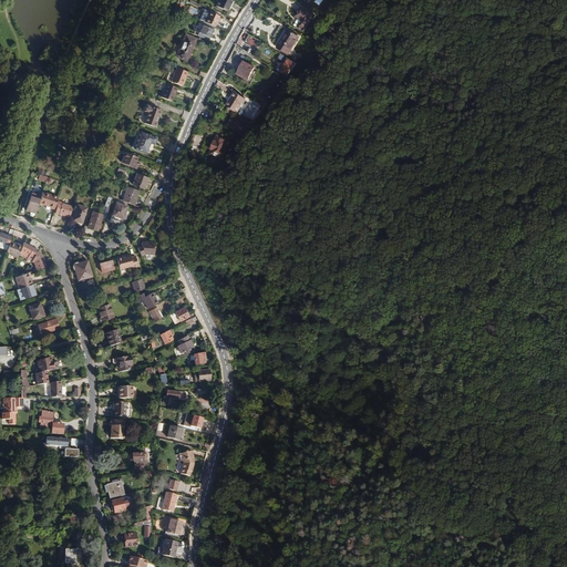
[(226,12),(229,7),(232,8),(234,2),(229,0),(217,0),(215,6),(226,12)]
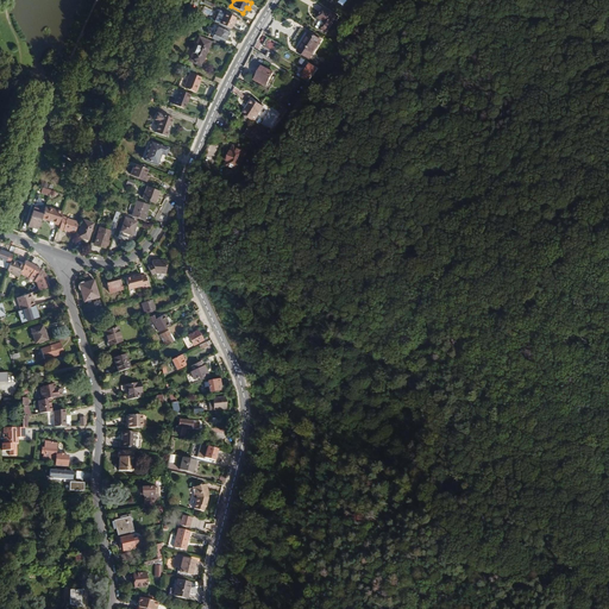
[(325,33),(336,16),(324,8),(316,18),(320,19),(315,27),(325,33)]
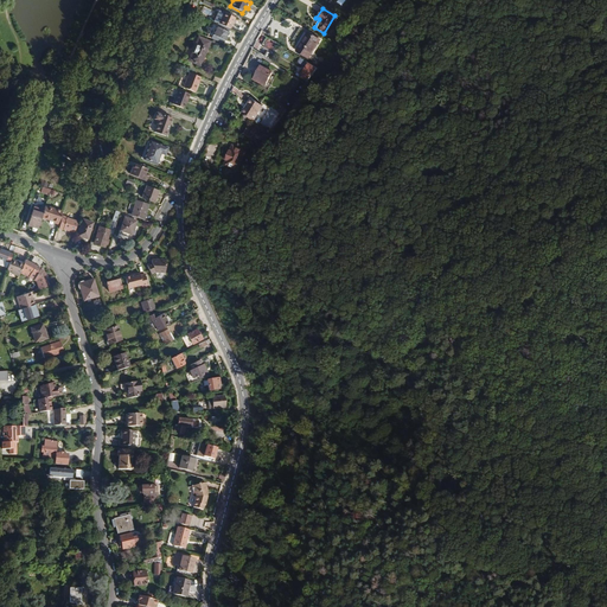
[(230,29),(235,18),(223,12),(218,24),(230,29)]
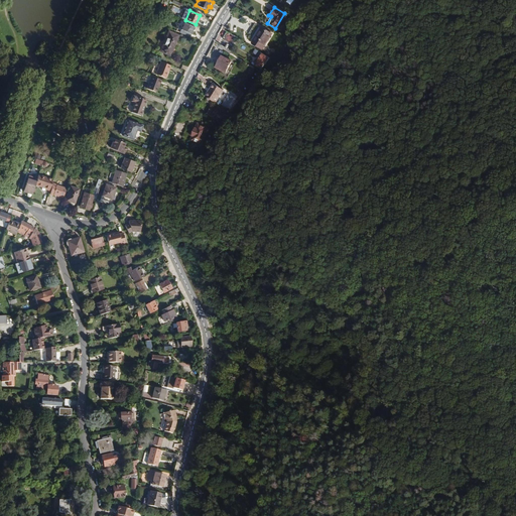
[(189,37),(196,24),(185,20),(184,20),(179,33),(189,37)]
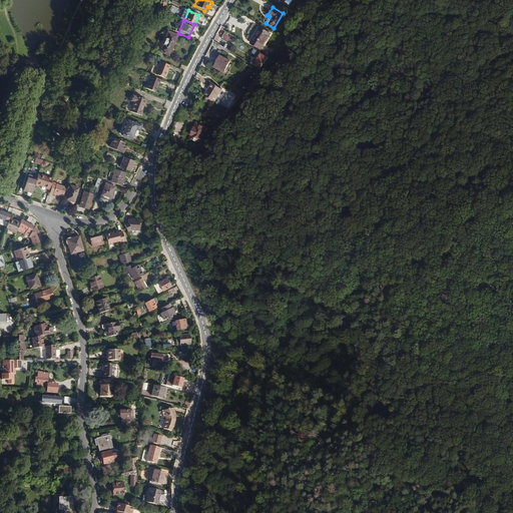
[(261,49),(271,34),(261,27),(250,43),(261,49)]
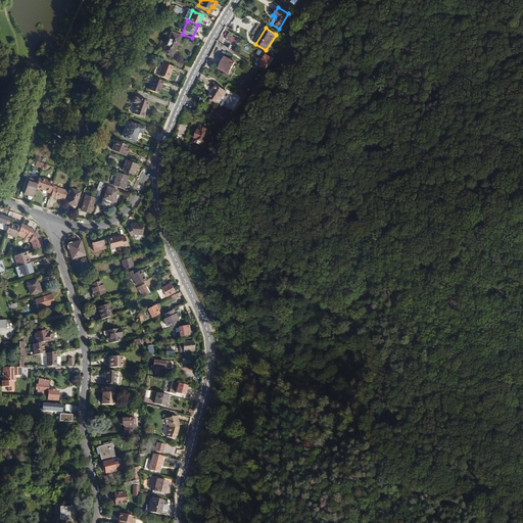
[(172,56),(180,37),(171,33),(162,52),(172,56)]
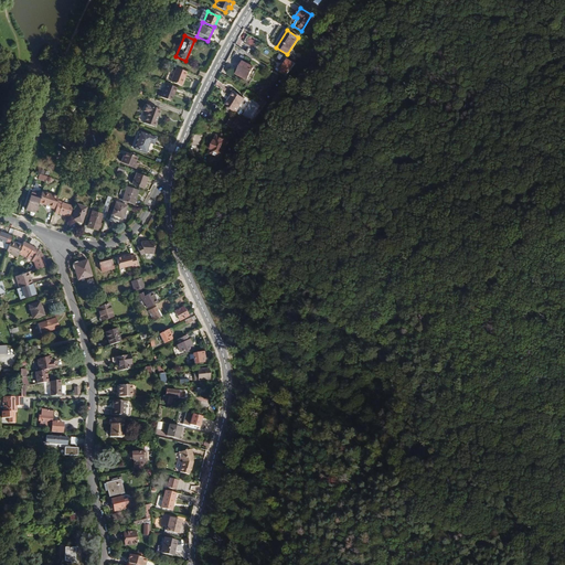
[(251,45),(254,39),(248,36),(245,43),(251,45)]
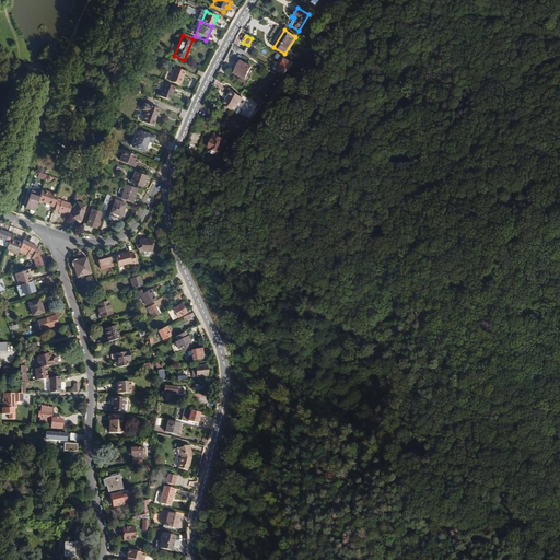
[(294,50),(301,41),(298,38),(291,48),(294,50)]
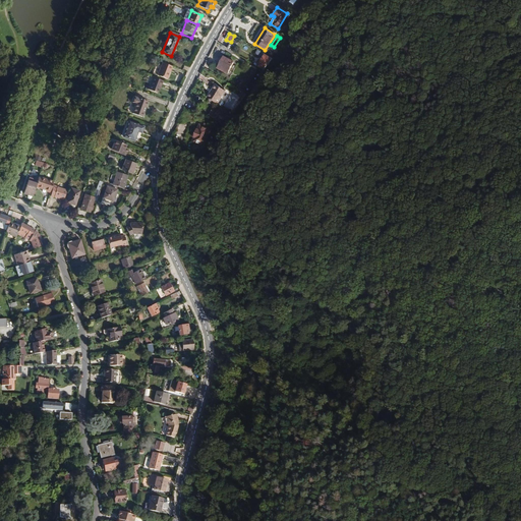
[(264,70),(272,58),(265,54),(257,66),(264,70)]
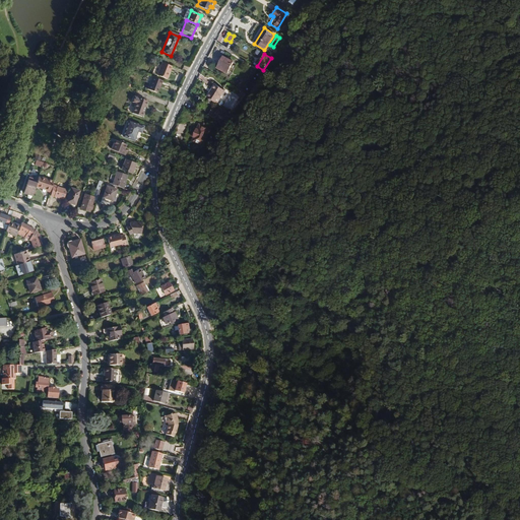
[(226,73),(234,62),(223,57),(217,68),(226,73)]
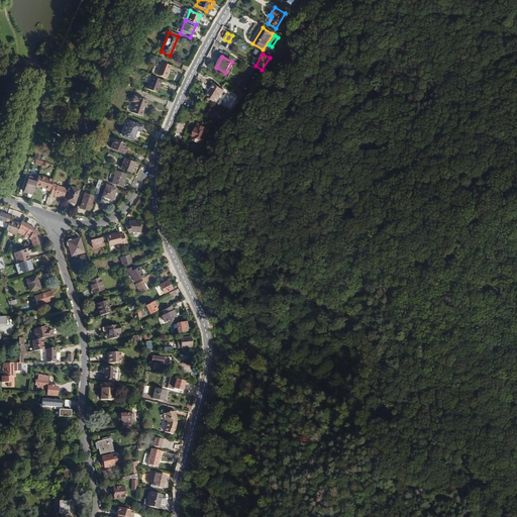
[(166,79),(171,66),(161,62),(159,65),(154,63),(150,73),(166,79)]
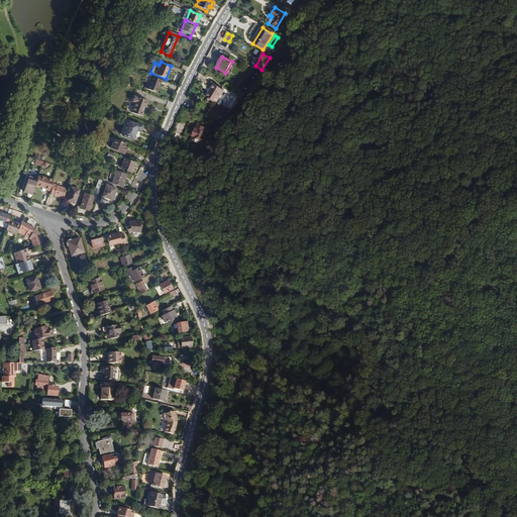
[(247,89),(259,73),(254,71),(250,77),(248,75),(245,79),(247,80),(243,86),(247,89)]
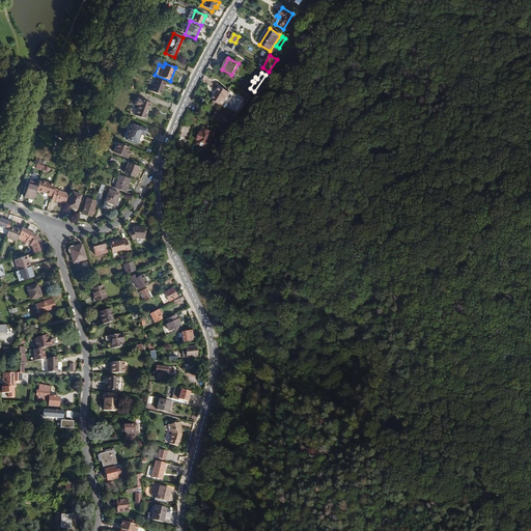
[(164,86),(166,82),(155,78),(149,91),(160,94),(161,90),(163,86),(164,86)]
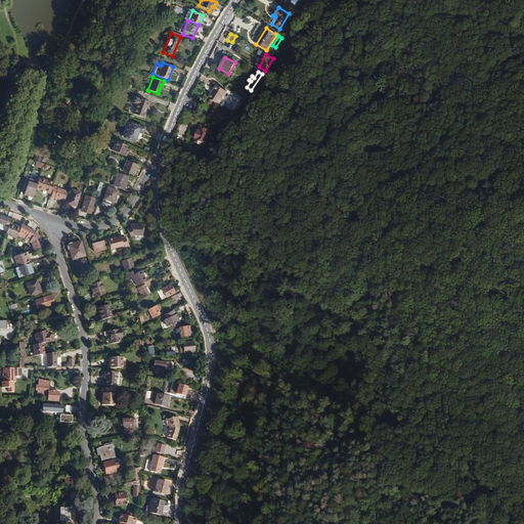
[(219,104),(227,92),(216,85),(208,98),(211,99),(215,102),(219,104)]
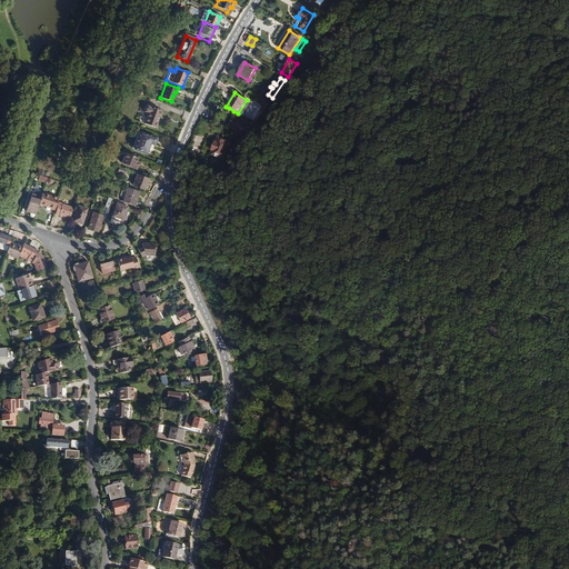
[(155,128),(161,111),(147,106),(145,111),(148,112),(143,123),(155,128)]
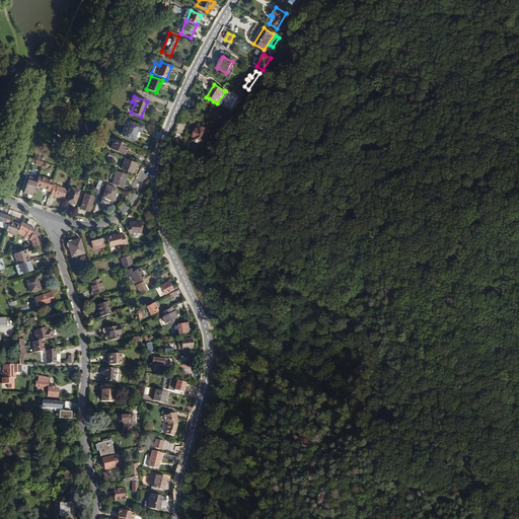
[(226,122),(231,114),(226,109),(225,112),(220,107),(216,113),(211,109),(209,115),(217,120),(219,116),(223,119),(222,120),(226,122)]
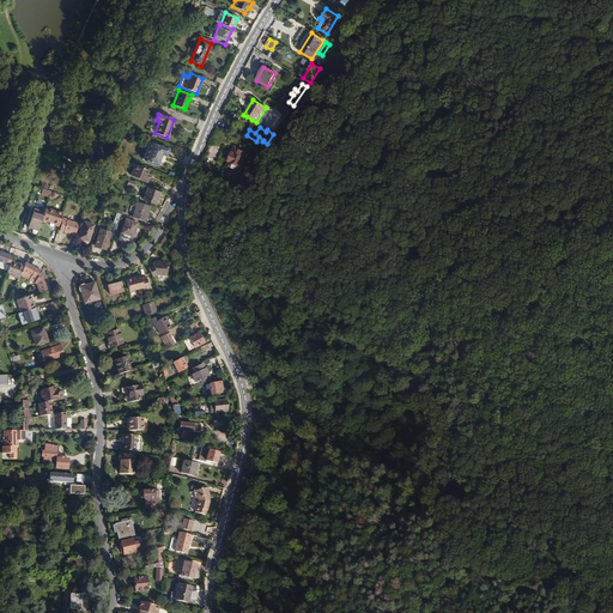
[(165,157),(168,150),(151,143),(144,161),(157,167),(161,155),(165,157)]
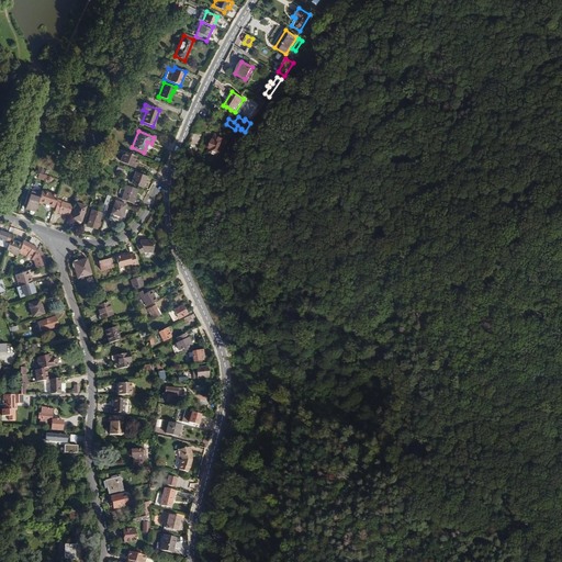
[(220,157),(228,136),(221,133),(220,136),(215,135),(214,139),(210,149),(209,153),(220,157)]
